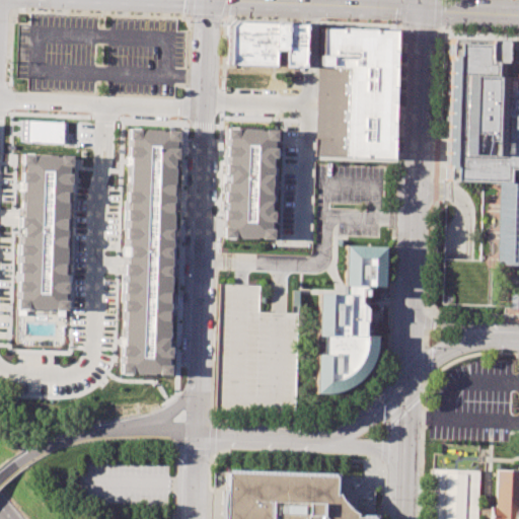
[(232,20),(227,26),(226,63),(272,65),(272,50),(283,50),(282,65),(302,66),(303,23),(232,20)]
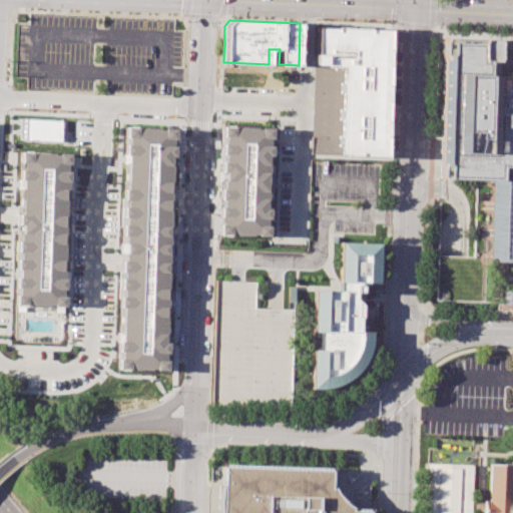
[(318,26),(388,28),(388,34),(385,157),(338,156),(340,70),(317,69),(318,26)]
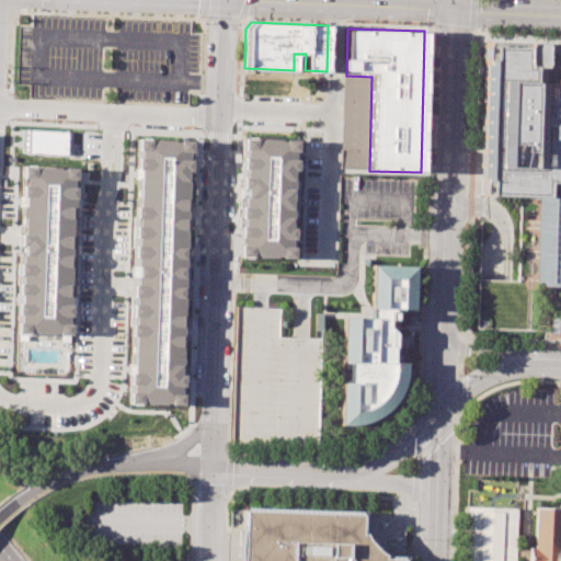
[(485,43),(482,151),(481,195),(492,195),(521,196),(529,196),(538,197),(560,197),(560,78),(540,78),(541,44),(485,43)]
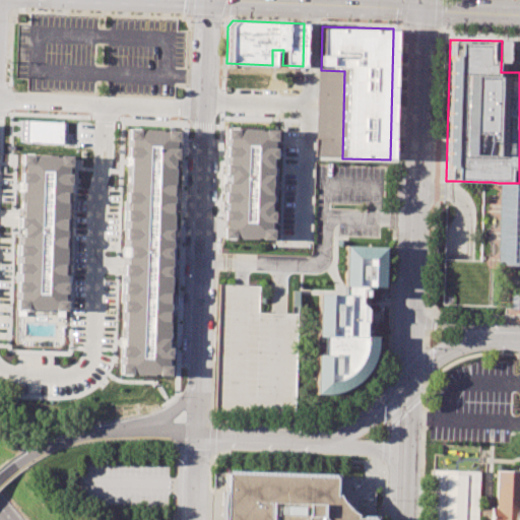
[(20,121),(68,123),(68,145),(19,144),(20,121)]
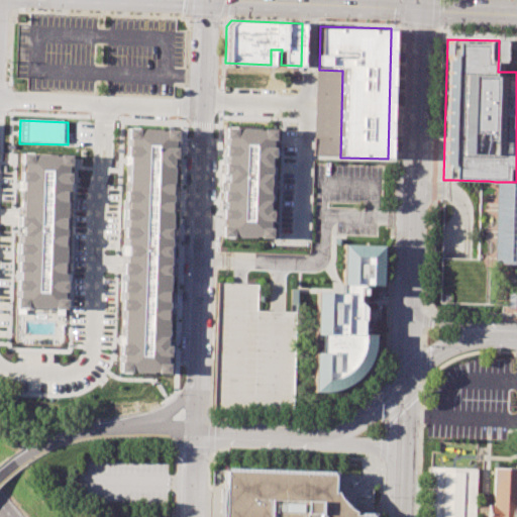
[(76,121),(92,122),(92,133),(76,133),(76,121)]
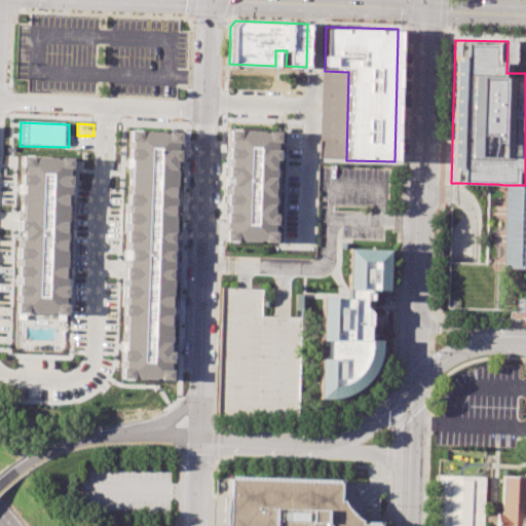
[(120,380),(128,130),(178,133),(171,382),(120,380)]
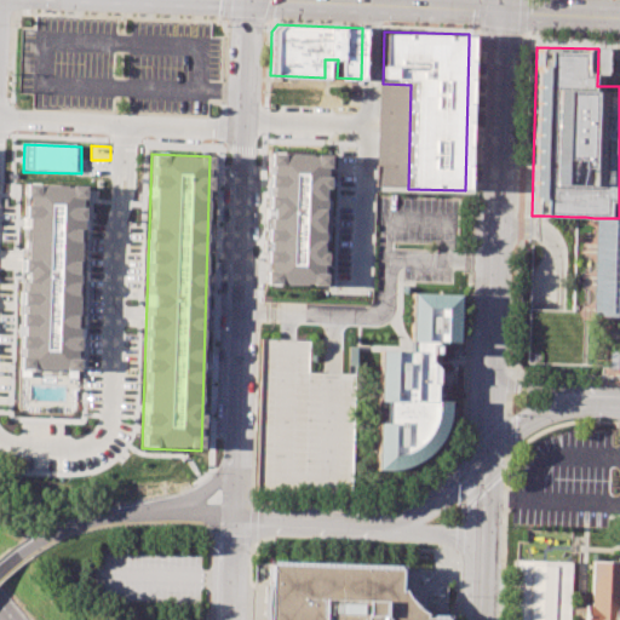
[(264,287),(268,155),(326,156),(322,290),(264,287)]
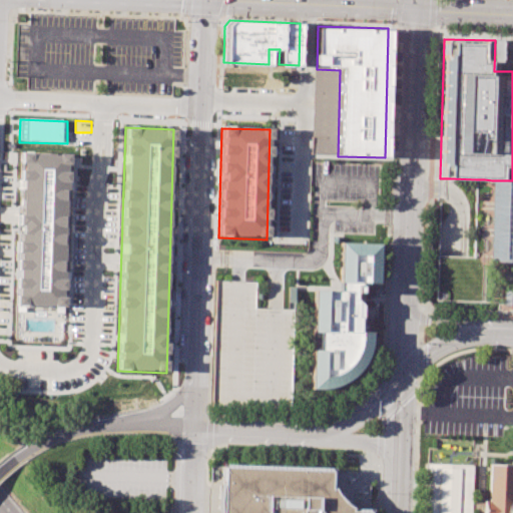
[(19,152),(68,154),(63,309),(15,308),(19,152)]
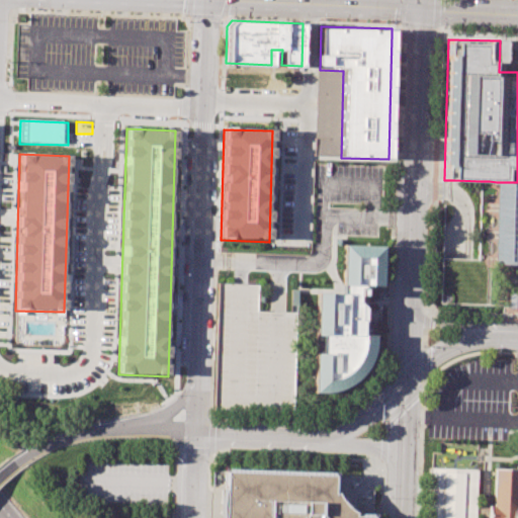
[(517,182),(497,182),(495,263),(517,263),(517,182)]
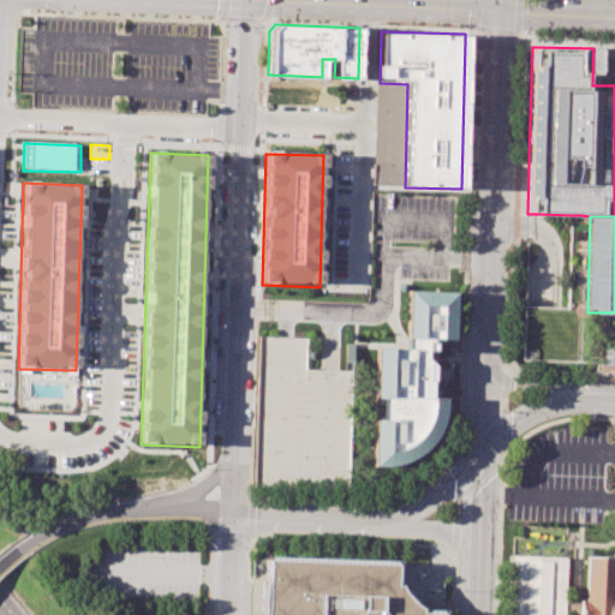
[(407,291),(455,292),(454,339),(435,339),(431,396),(446,396),(445,416),(440,431),(431,443),(421,453),(407,460),(394,465),(382,467),(374,466),(377,347),(406,348),(407,291)]
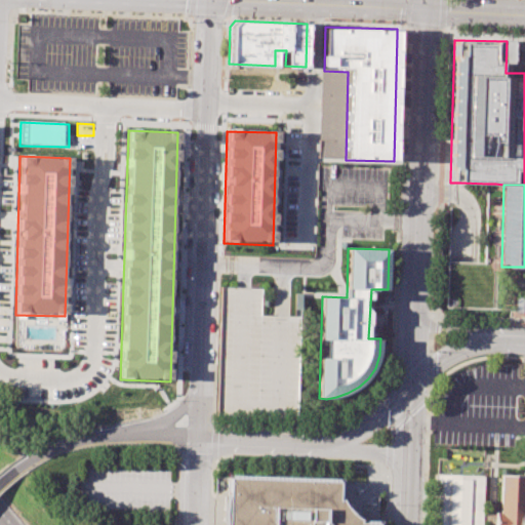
[(221,287),(261,288),(260,314),(280,315),(304,315),(301,416),(218,414),(221,287)]
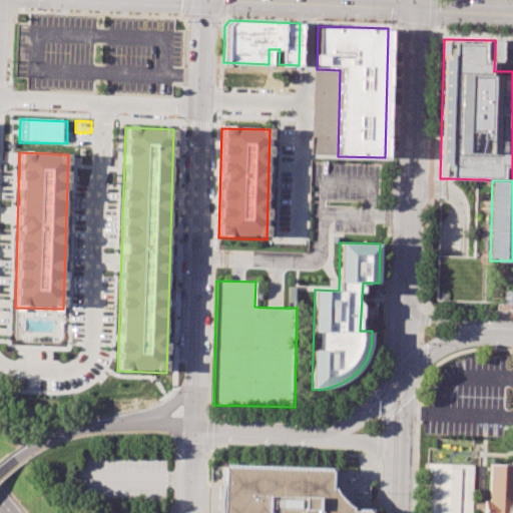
[(424,512),(426,463),(430,463),(469,465),(472,465),(471,505),(470,512),(424,512)]
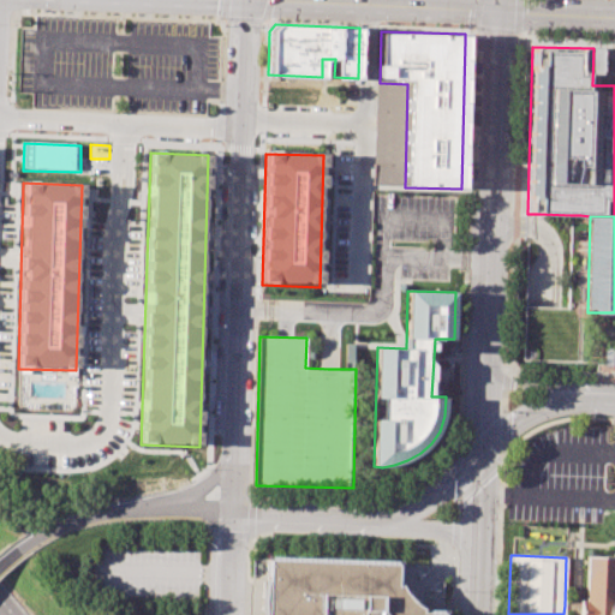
[(262,614),(264,556),(399,562),(398,585),(407,599),(422,608),(443,614),(442,614),(262,614)]
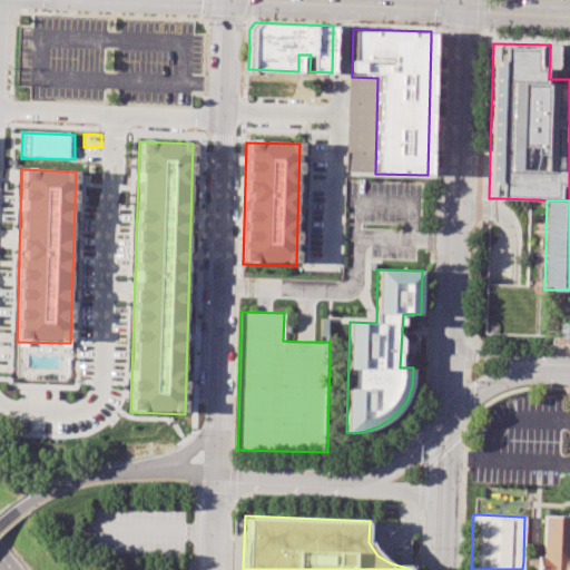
[(567,569),(569,517),(544,516),(542,556),(538,554),(537,569),(567,569)]
